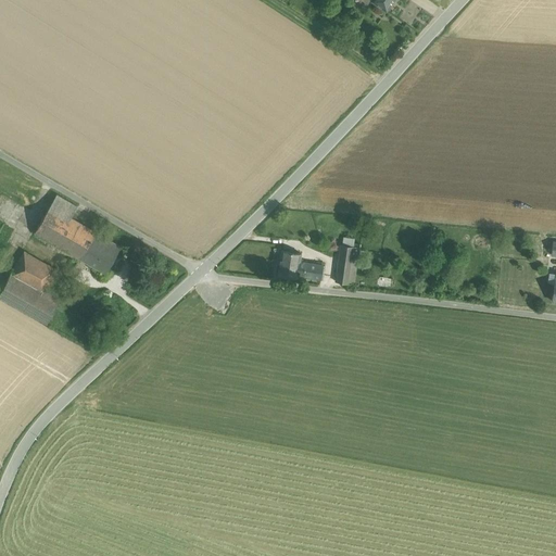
[(371,0),(373,0),(371,1),(386,11),(393,0),(371,0)]
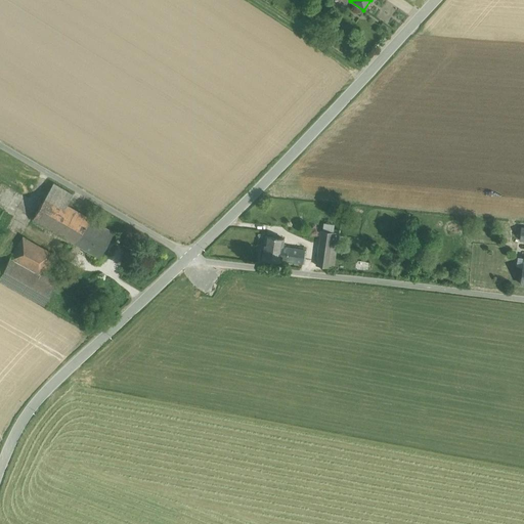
[(73,194),(53,183),(33,219),(75,244),(90,219),(67,205),(73,194)]
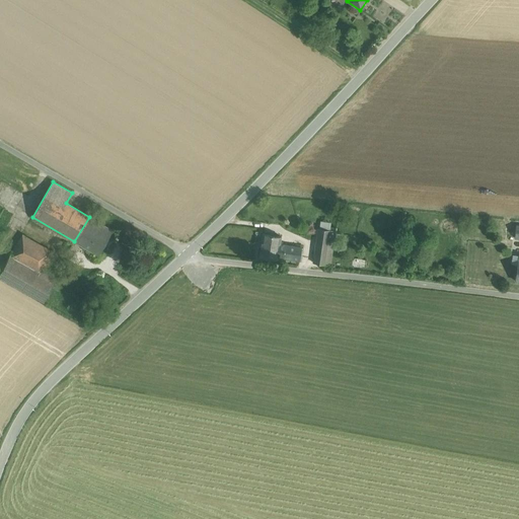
[(113,230),(89,217),(74,241),(98,255),(113,230)]
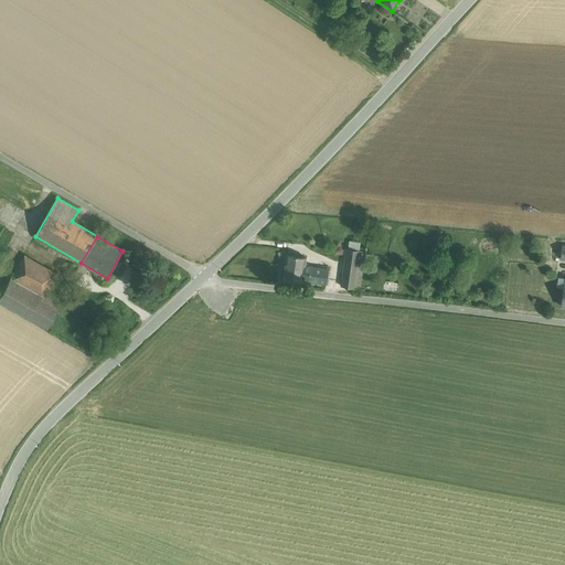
[(364,252),(347,249),(341,286),(360,289),(364,252)]
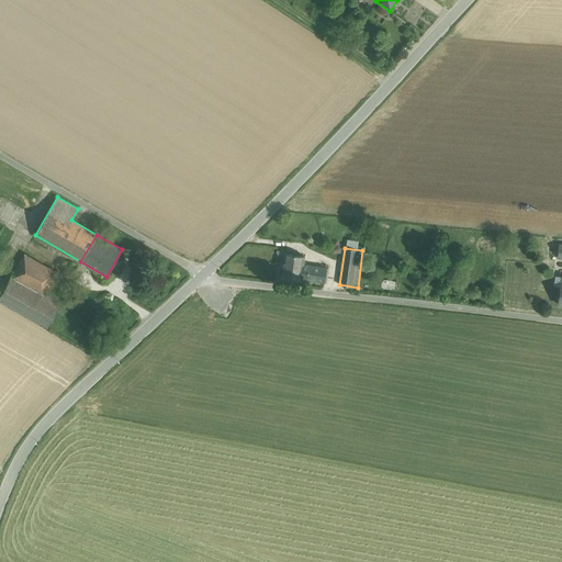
[(60,274),(24,254),(0,295),(0,300),(47,327),(63,300),(51,293),(60,274)]
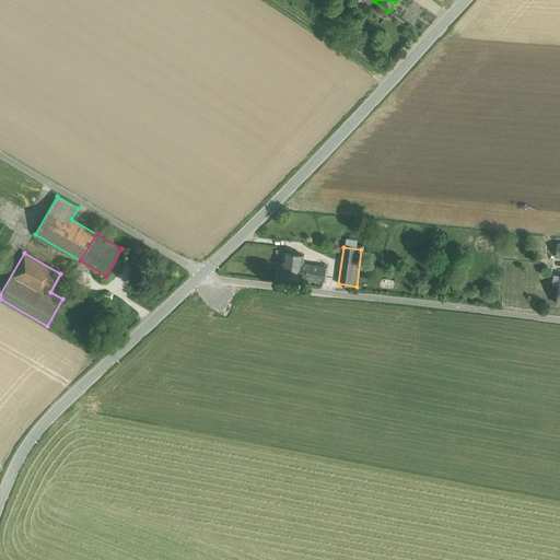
[(300,278),(302,264),(303,255),(283,253),(280,278),(299,280),(300,278)]
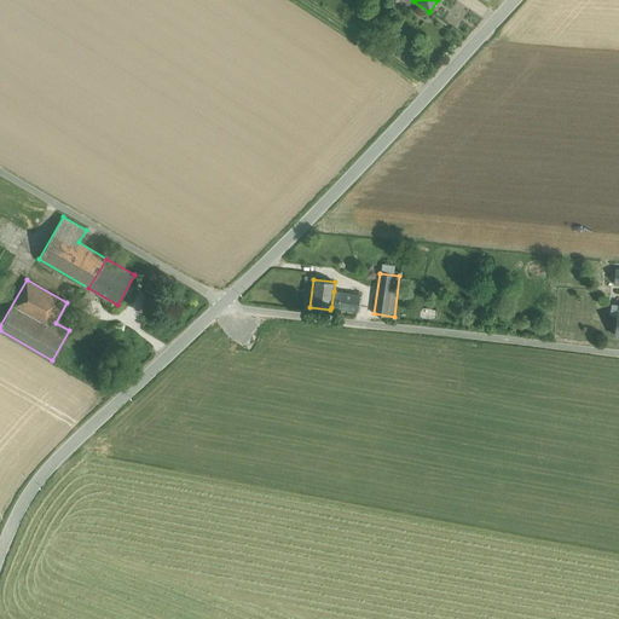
[(334,291),(331,307),(357,311),(359,311),(360,306),(358,306),(359,295),(334,291)]
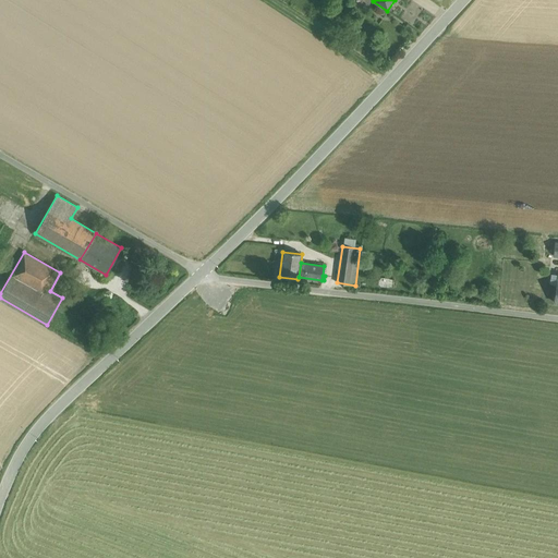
[(524,288),(533,289),(534,279),(526,278),(524,288)]
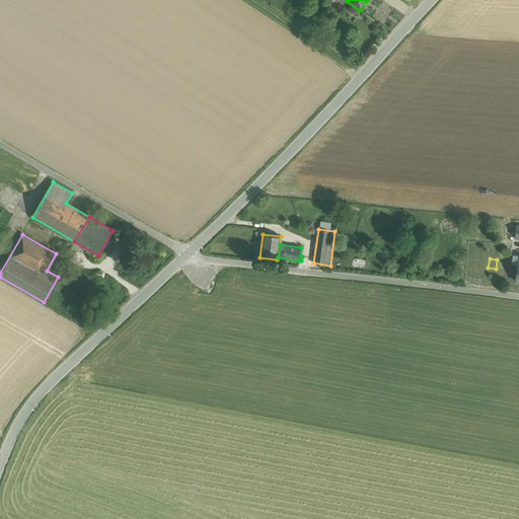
All buildings are outlined.
